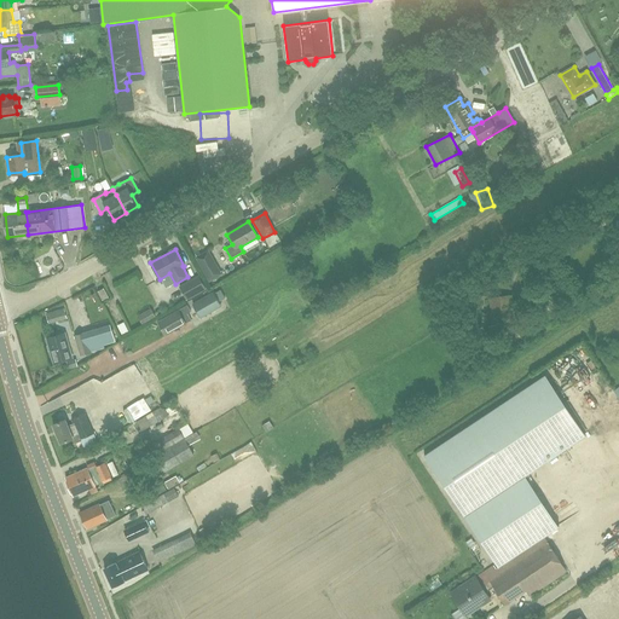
[(217,267),(207,253),(197,258),(206,273),(217,267)]
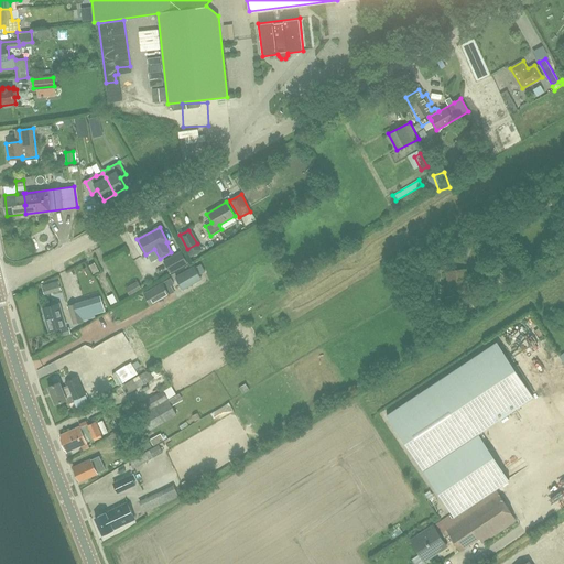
[(187,263),(181,251),(163,261),(170,273),(187,263)]
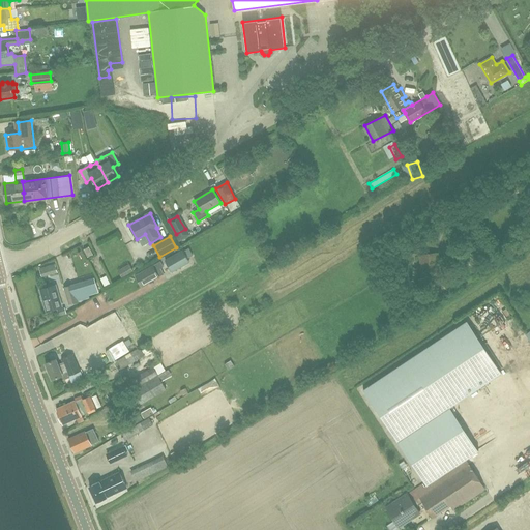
[(87,258),(93,255),(89,246),(84,249),(87,258)]
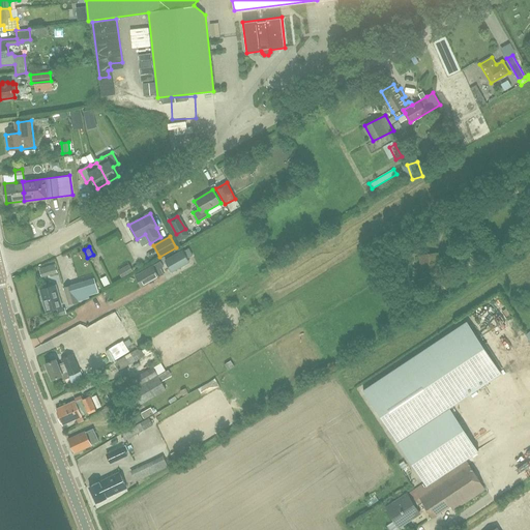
[(172,273),(189,263),(182,251),(165,260),(172,273)]
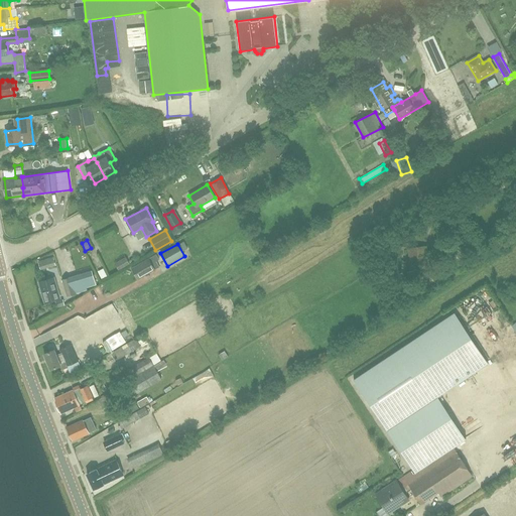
[(408,277),(428,275),(424,246),(409,248),(412,271),(407,272),(408,277)]
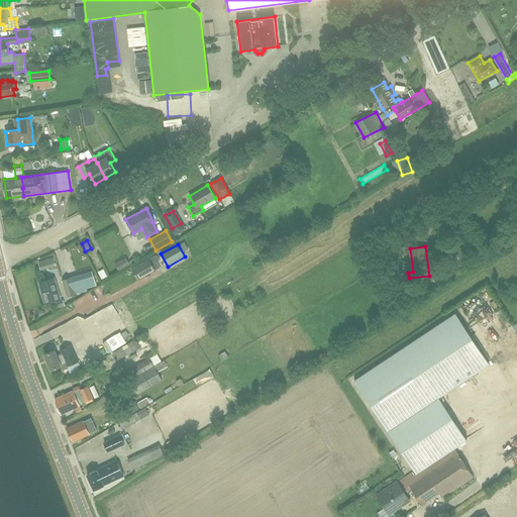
[(138,280),(160,268),(157,263),(160,261),(157,254),(132,269),(138,280)]
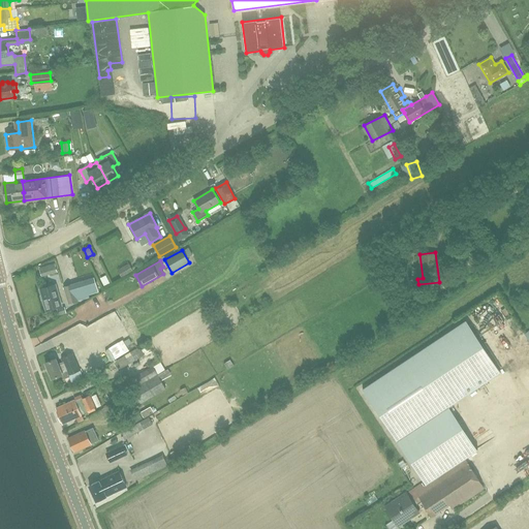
[(122,278),(133,272),(129,263),(118,270),(122,278)]
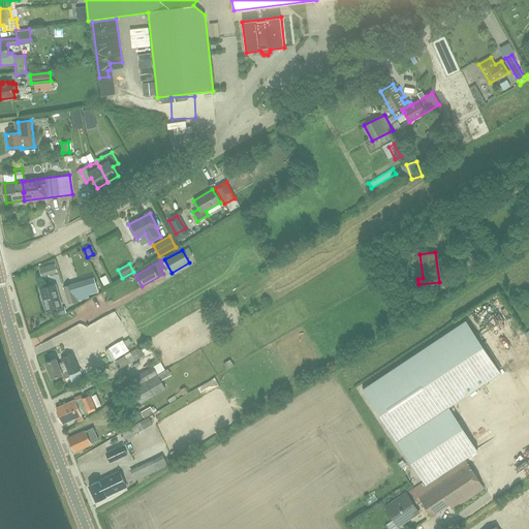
[(68,304),(85,299),(80,282),(63,287),(68,304)]
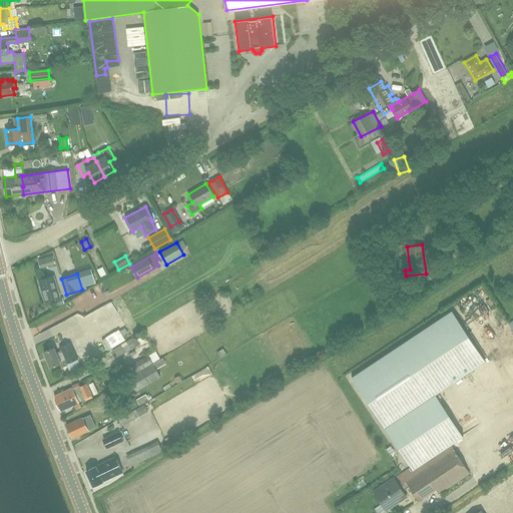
[(44,302),(59,297),(53,276),(38,281),(44,302)]
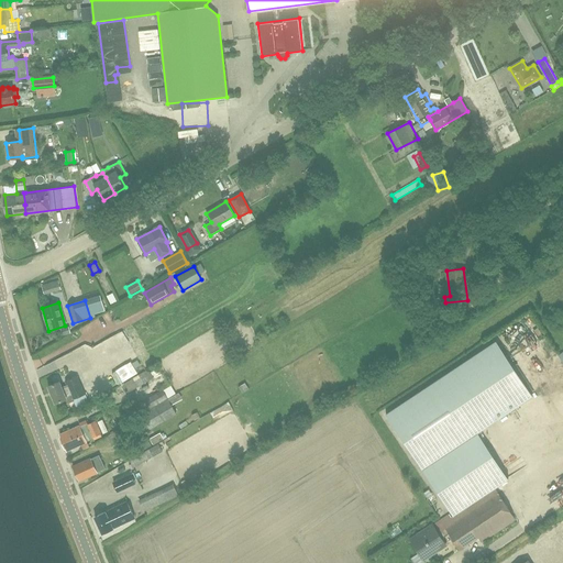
[(99,322),(102,329),(116,322),(111,316),(99,322)]
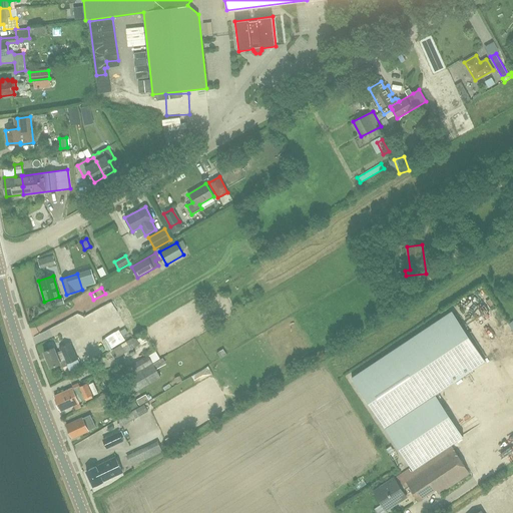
[(512,323),(512,324),(495,298),(492,300),(486,291),(474,299),(506,348),(512,343),(512,323)]
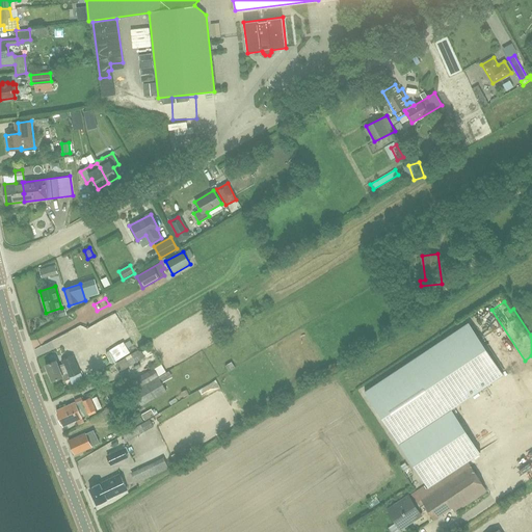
[(466,458),(468,461),(480,453),(451,409),(503,375),(469,323),(365,392),(426,484),(466,458)]
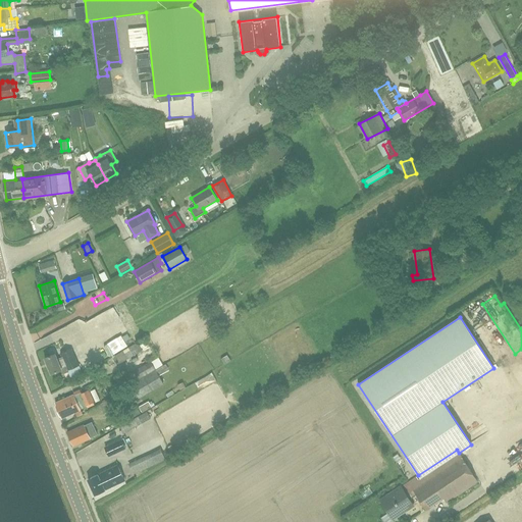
[(119,365),(143,351),(138,343),(114,356),(119,365)]
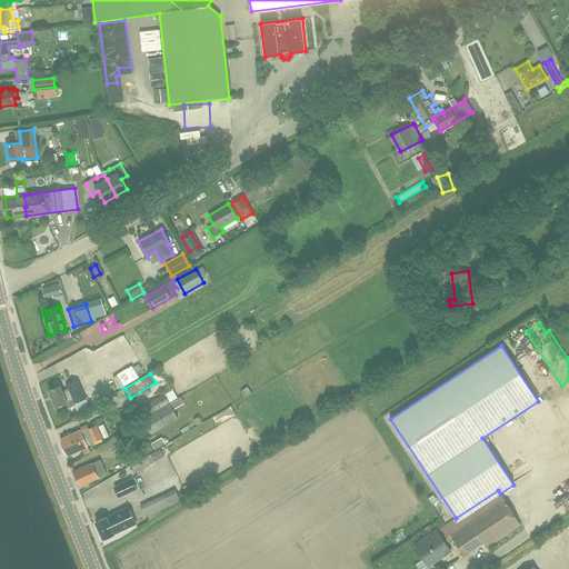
[(87,399),(78,380),(67,385),(68,390),(62,392),(60,386),(49,390),(56,408),(67,403),(69,408),(75,406),(75,403),(87,399)]
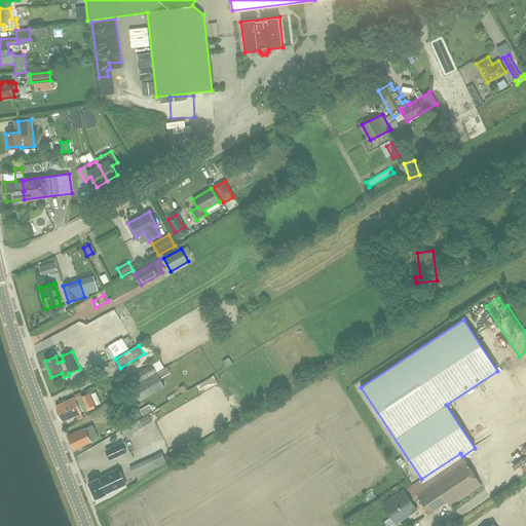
[(132,387),(156,373),(152,364),(126,378),(132,387)]
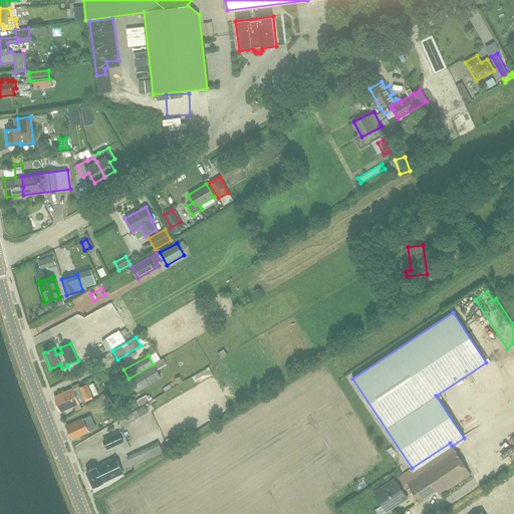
[(153,364),(129,378),(137,393),(161,378),(157,369),(166,363),(163,358),(154,364),(153,364)]
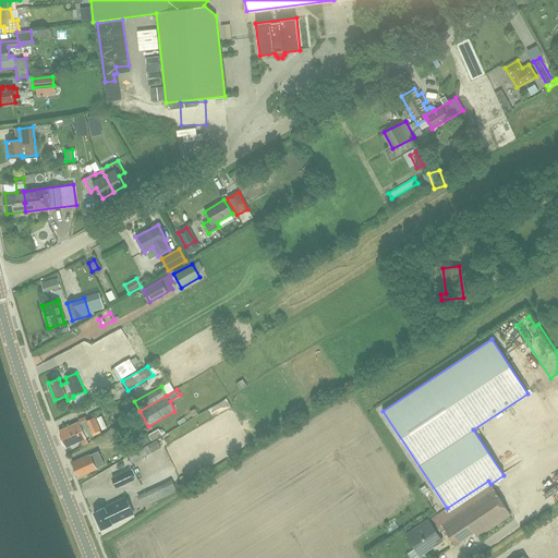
[(122,405),(119,396),(102,402),(107,412),(122,405)]
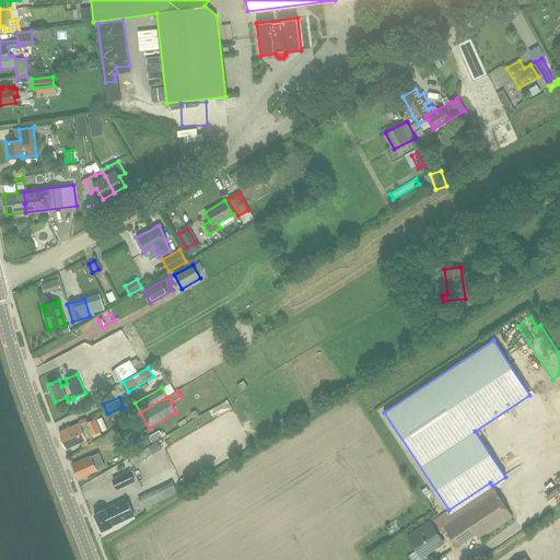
[(88,422),(86,422),(92,435),(93,435),(101,432),(95,418),(88,422)]
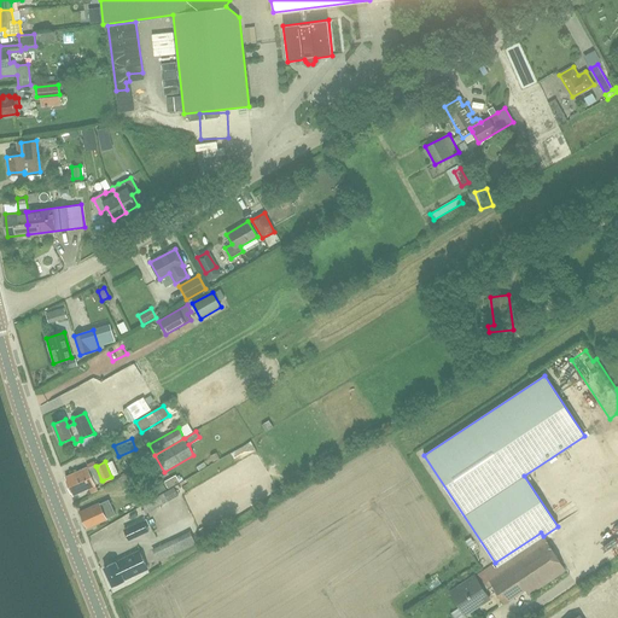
[(124,490),(149,474),(141,464),(117,479),(124,490)]
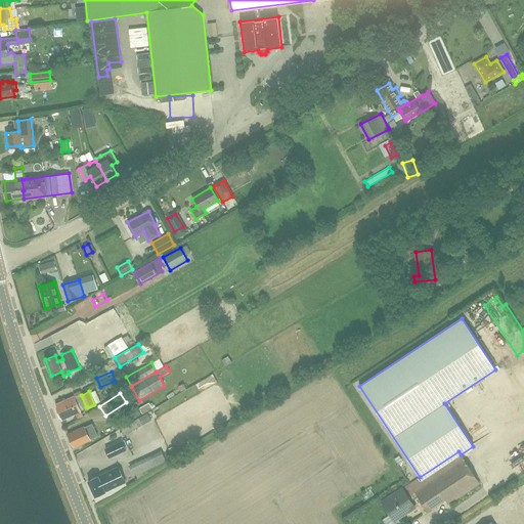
[(62,420),(81,411),(74,396),(55,405),(62,420)]
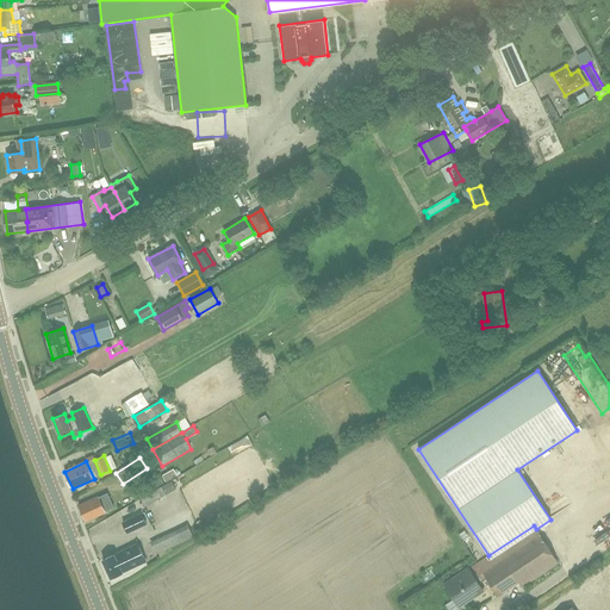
[(174,483),(182,477),(178,470),(169,475),(174,483)]
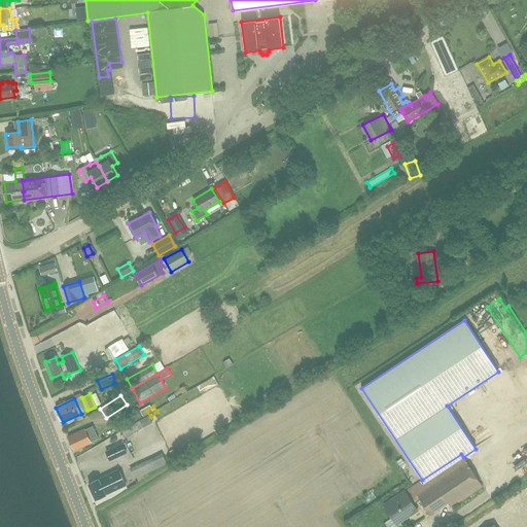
[(153,417),(126,431),(129,437),(157,423),(153,417)]
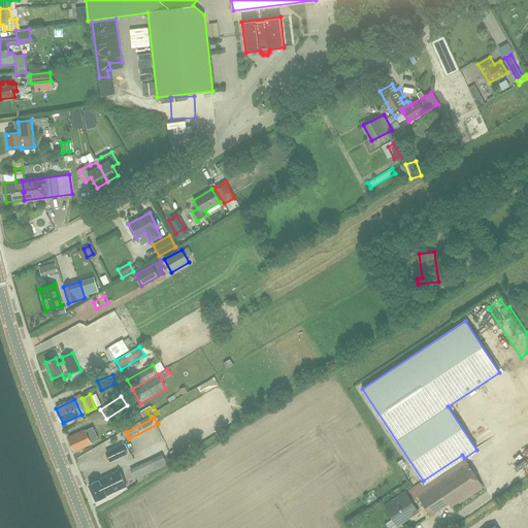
[(98,438),(93,427),(86,430),(85,429),(68,437),(75,452),(91,443),(91,442),(98,438)]
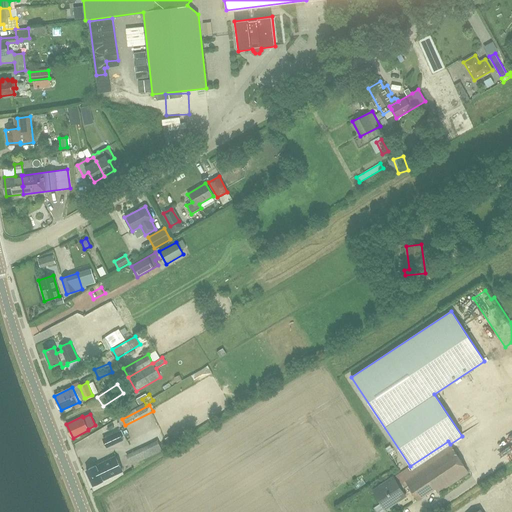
[(107,448),(124,440),(122,436),(124,435),(121,429),(102,438),(107,448)]
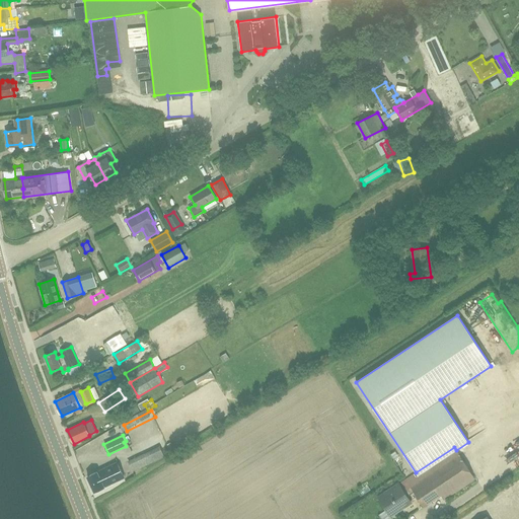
[(133,470),(164,456),(160,446),(128,460),(133,470)]
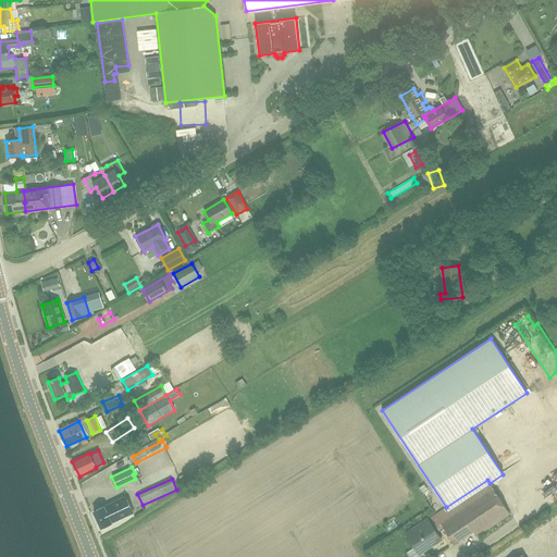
[(510,514),(490,483),(487,480),(446,507),(429,520),(428,519),(406,533),(419,554),(441,540),(435,531),(443,525),(455,544),(473,531),(477,536),(510,514)]
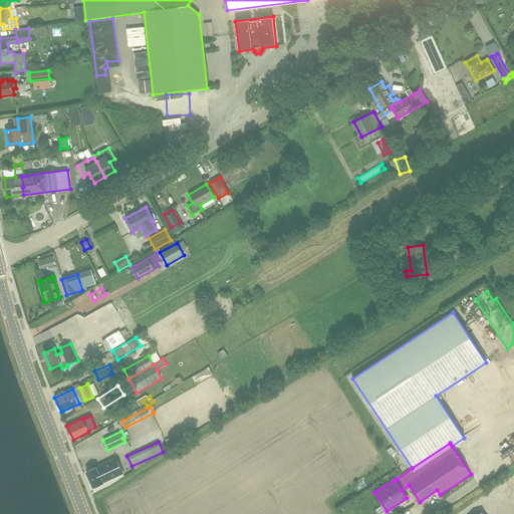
[(122,473),(115,458),(96,468),(86,472),(93,487),(122,473)]
